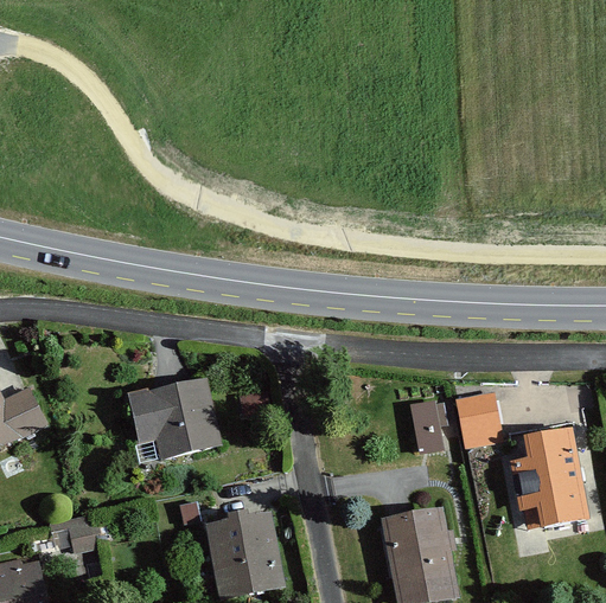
[(206,377),(127,395),(138,442),(155,438),(159,459),(222,444),(206,377)]
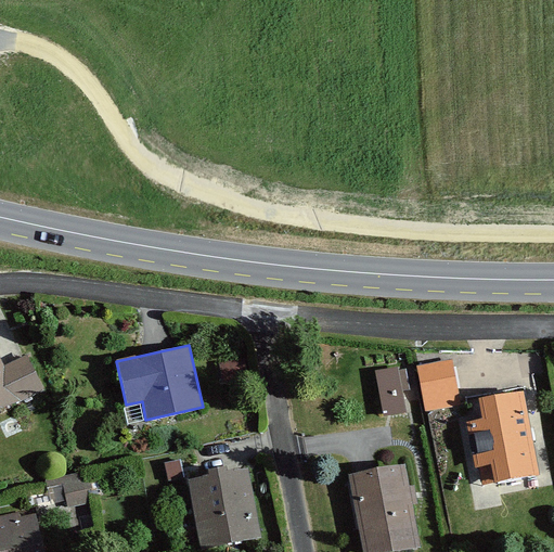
[(0,409),(44,387),(27,350),(3,362),(0,355),(0,409)]
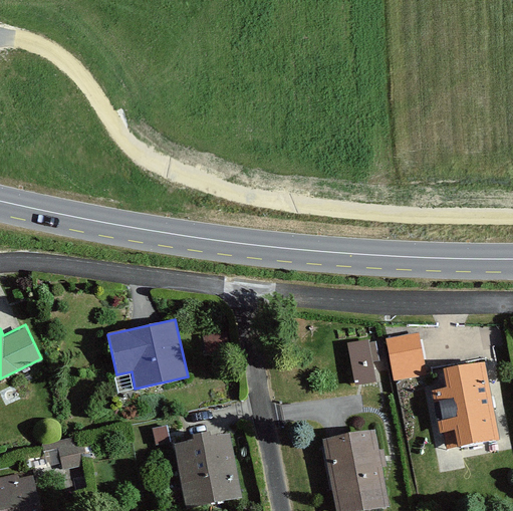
[(385,337),(393,378),(426,371),(419,331),(385,337)]
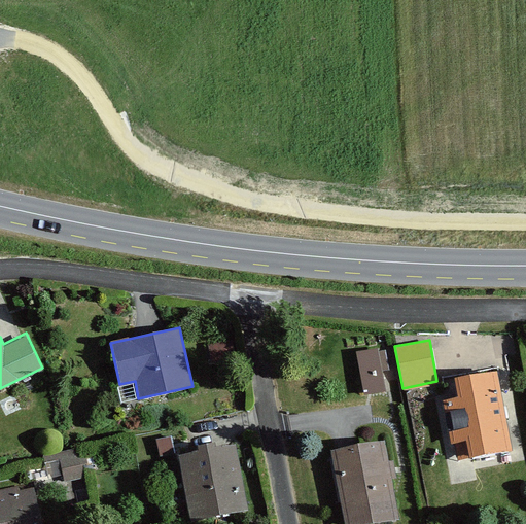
[(354,349),(362,392),(385,387),(380,344),(354,349)]
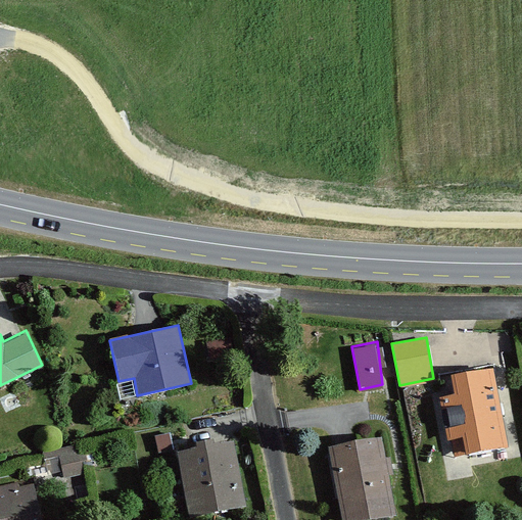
[(507,446),(493,368),(449,375),(453,393),(439,396),(446,439),(451,438),(454,456),(507,446)]
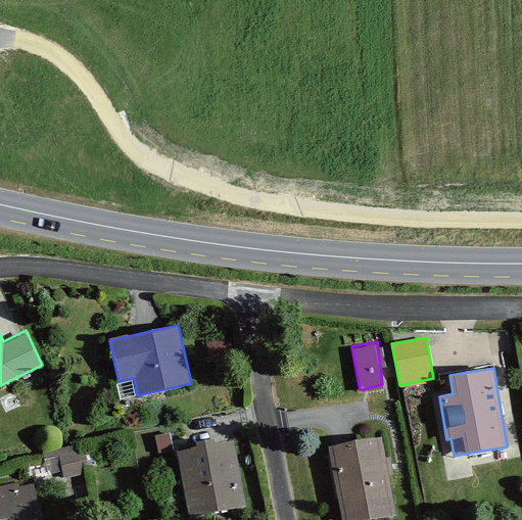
[(233,440),(176,452),(189,516),(245,506),(233,440)]
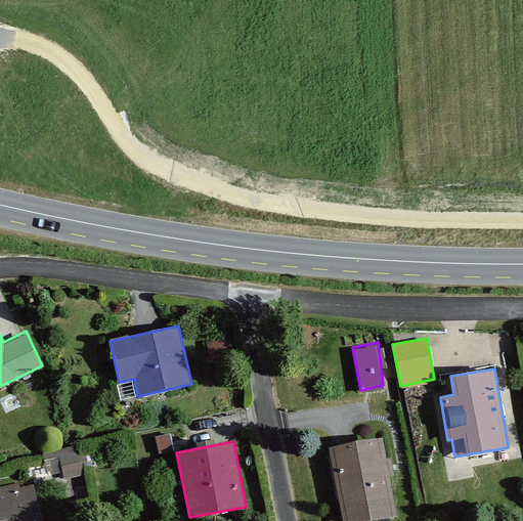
[(395,520),(381,441),(324,451),(337,520),(395,520)]
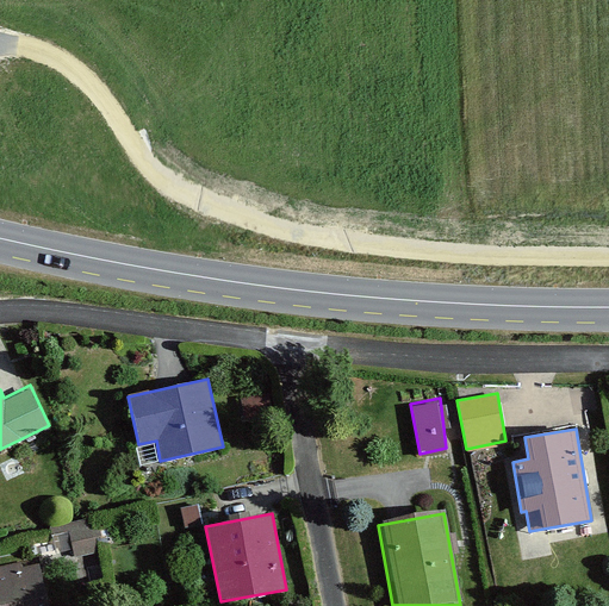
[(19,560),(0,564),(0,605),(47,605),(38,562),(20,566),(19,560)]
